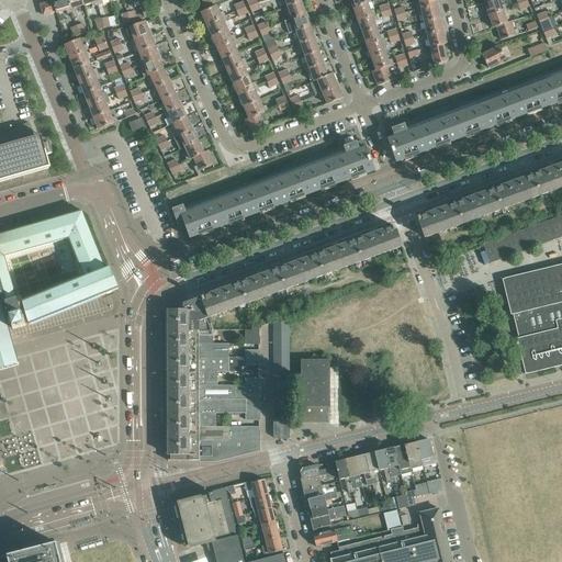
[(56,13),(66,10),(67,14),(72,13),(68,0),(52,0),(53,1),(56,11),(56,13)]
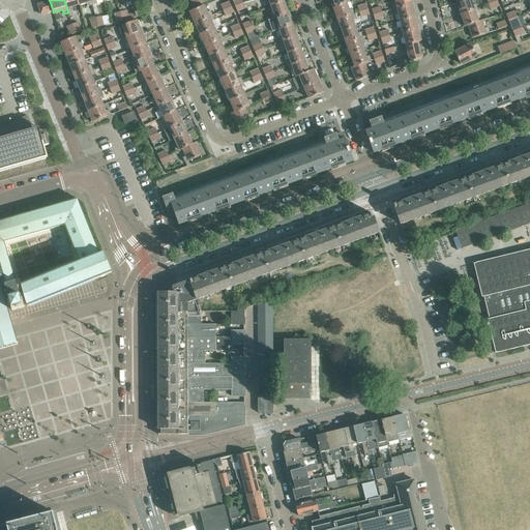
[(71,7),(79,5),(77,0),(64,0),(68,12),(74,10),(71,7)]
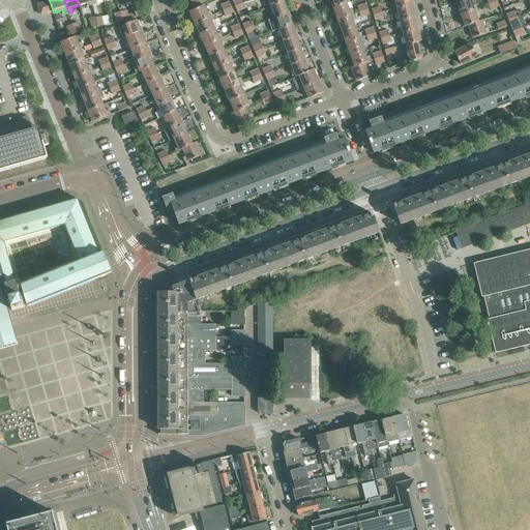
[(392,4),(393,9),(414,5),(414,4),(412,4),(411,0),(394,0),(395,3),(392,4)]
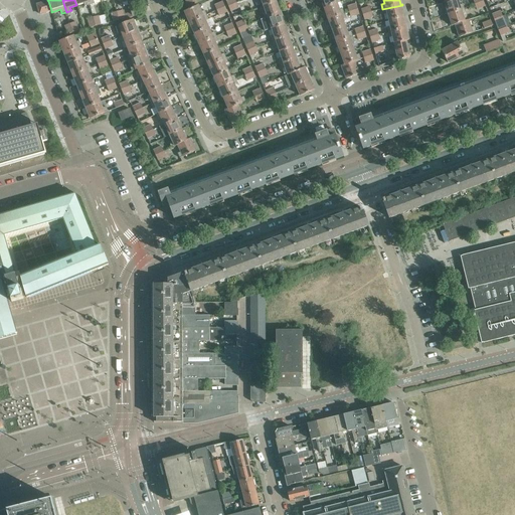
[(451,0),(445,2),(448,13),(446,13),(447,14),(464,8),(463,4),(459,5),(457,0),(451,0)]
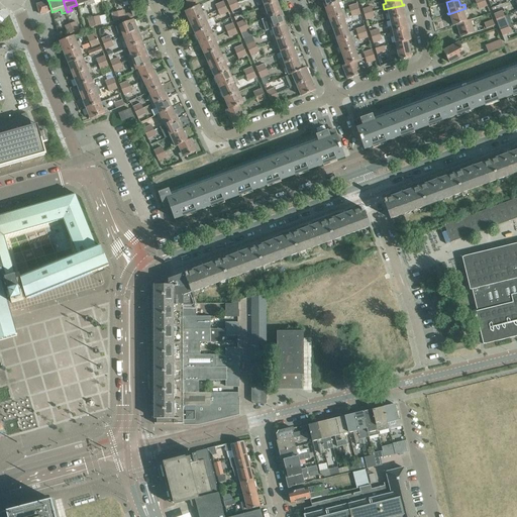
[(39,14),(52,10),(48,1),(36,4),(39,14)]
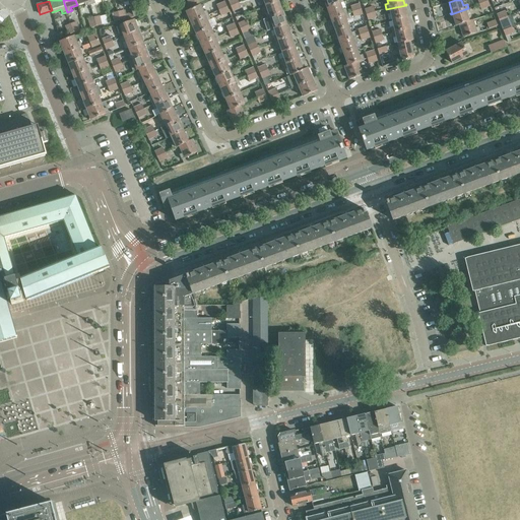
[(216,5),(218,10),(226,7),(224,1),(216,5)]
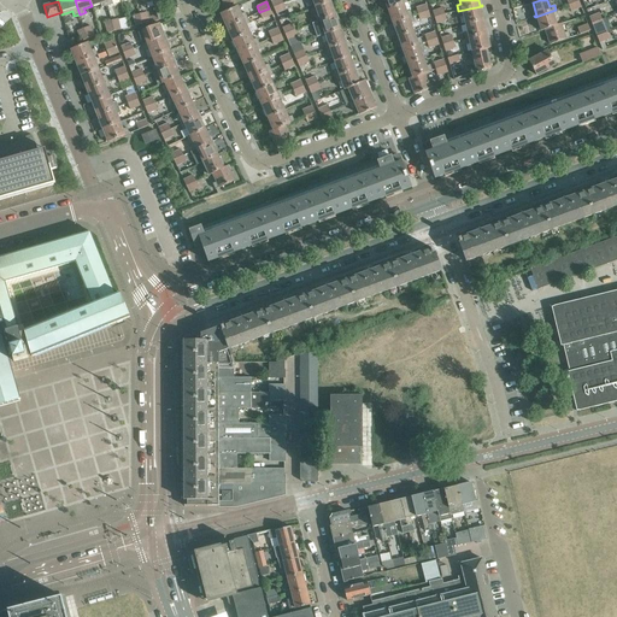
[(315,16),(316,22),(338,15),(336,13),(335,15),(330,1),(316,7),(318,15),(315,16)]
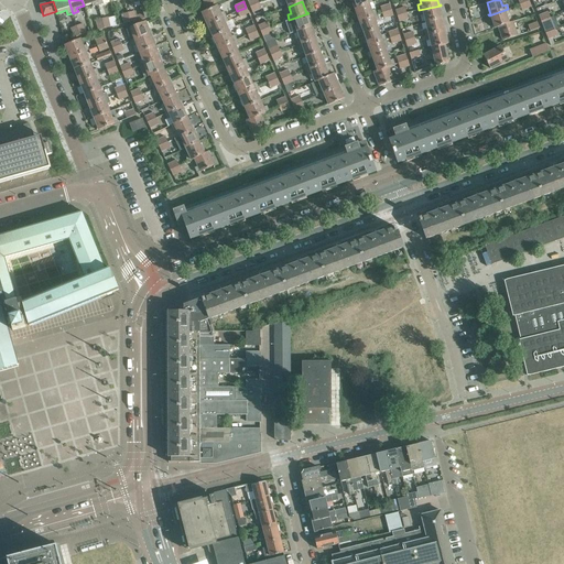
[(529,1),(520,4),(522,10),(531,7),(529,1)]
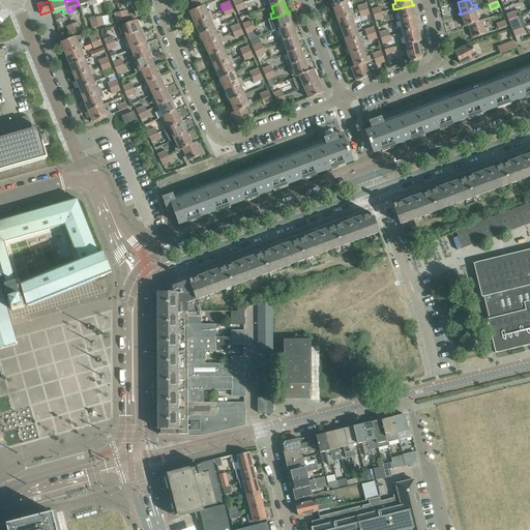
[(235,6),(237,11),(245,8),(243,3),(235,6)]
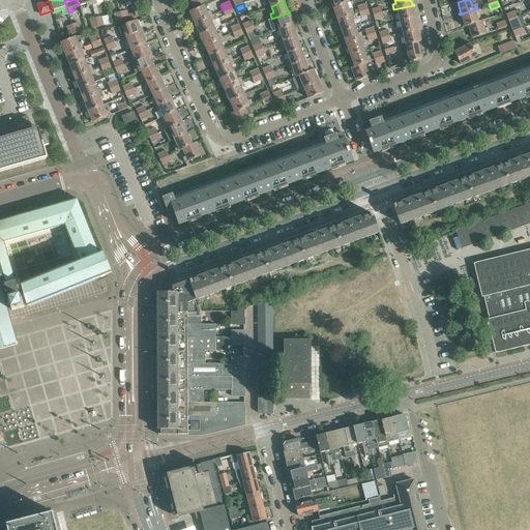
[(335,20),(336,20),(354,13),(352,8),(349,10),(346,3),(333,8),(337,19),(335,20)]
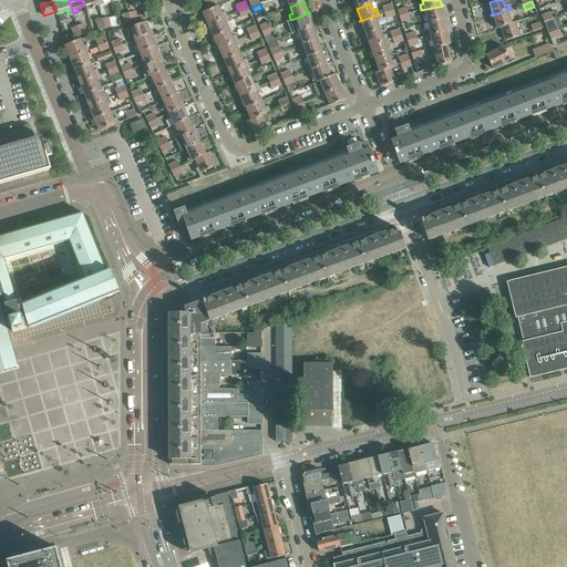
[(207,26),(227,17),(225,11),(222,13),(218,6),(203,12),(208,24),(206,24),(207,26)]
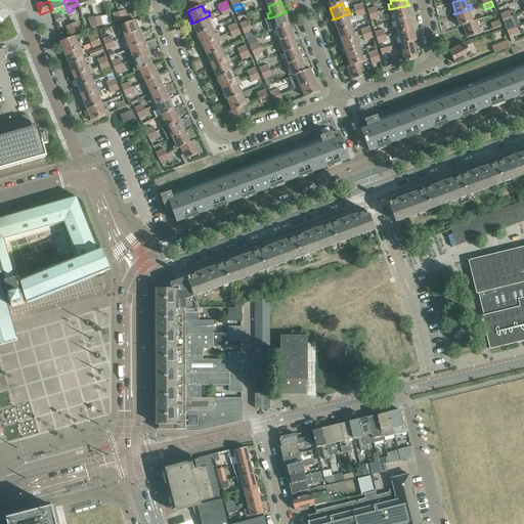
[(409,5),(389,9),(390,14),(394,13),(395,20),(410,16),(407,6),(409,5)]
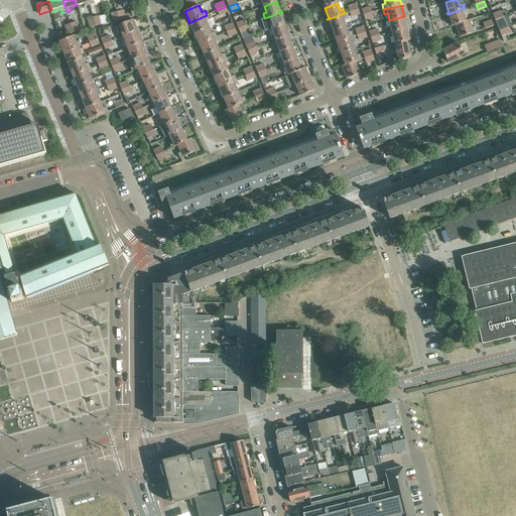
[(362,9),(363,14),(372,12),(370,6),(362,9)]
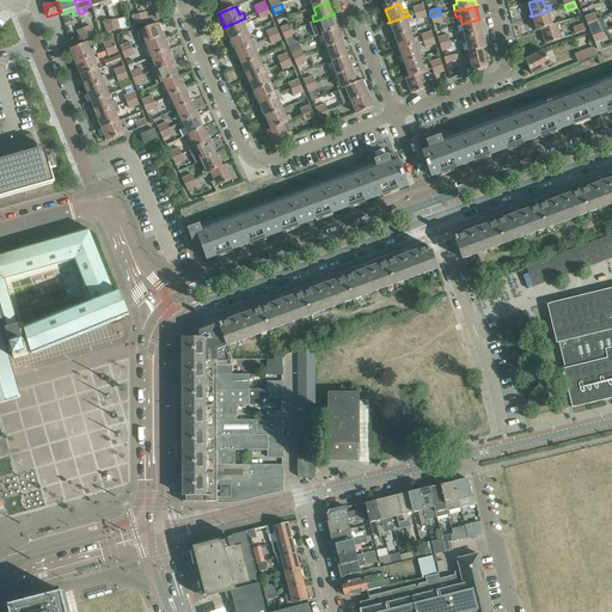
[(267,8),(257,12),(259,18),(270,14),(267,8)]
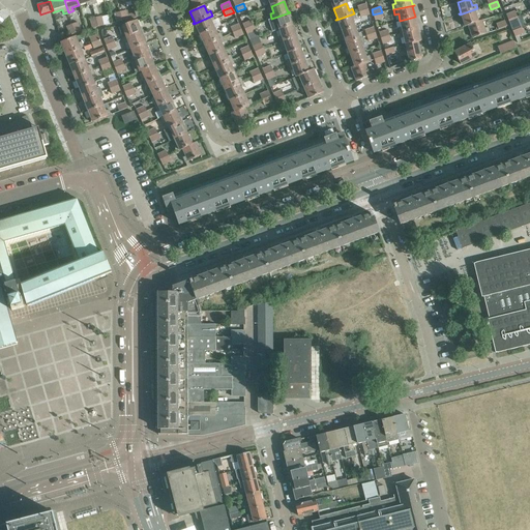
[(477,8),(460,15),(460,16),(461,15),(465,26),(468,25),(477,22),(475,15),(479,13),(477,8)]
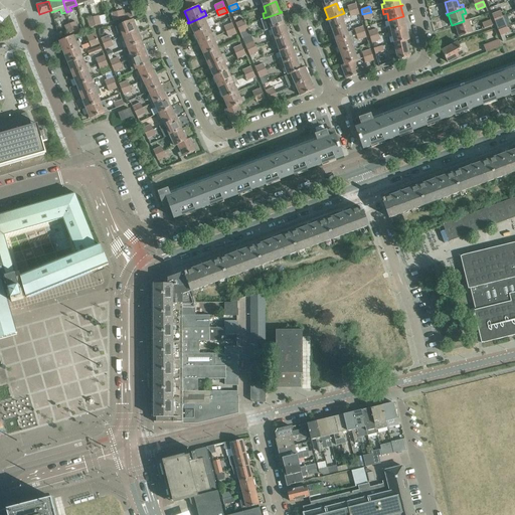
[(492,14),(494,19),(502,16),(500,11),(492,14)]
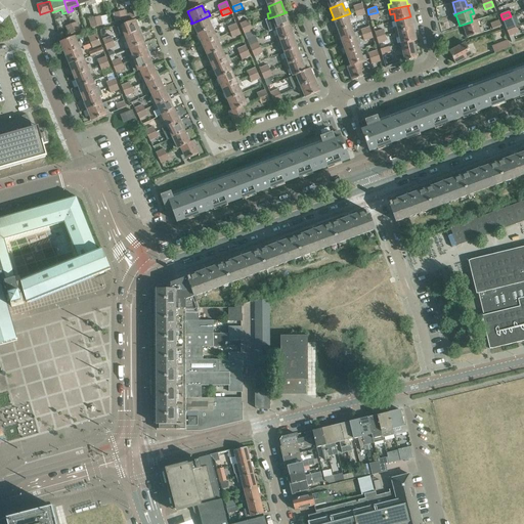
[(273,23),(276,29),(289,25),(285,13),(287,13),(287,12),(268,18),(270,24),(273,23)]
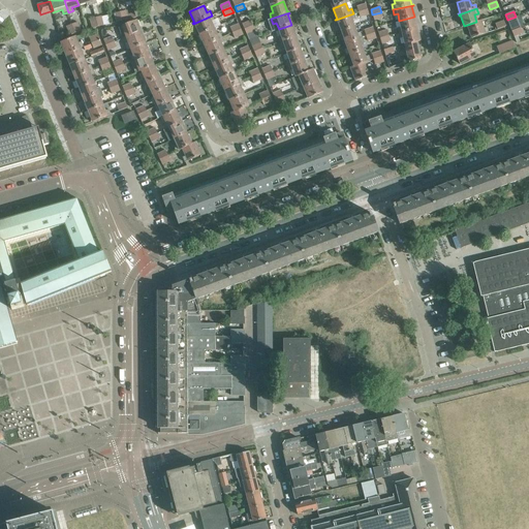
[(338,21),(341,31),(354,27),(351,20),(355,19),(353,13),(336,20),(336,21),(338,21)]
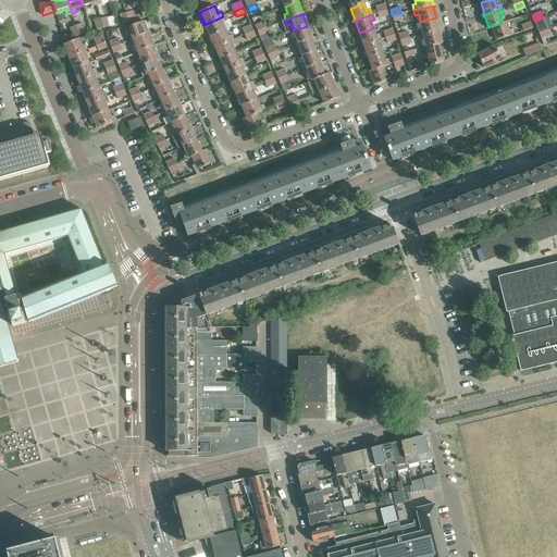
[(205,25),(210,36),(225,29),(222,23),(225,21),(223,16),(203,25),(203,26),(205,25)]
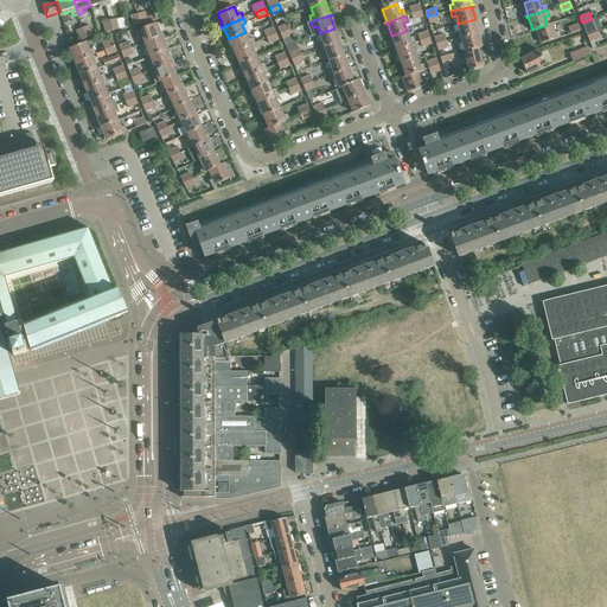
[(116,19),(109,20),(112,31),(125,27),(123,21),(117,23),(116,19)]
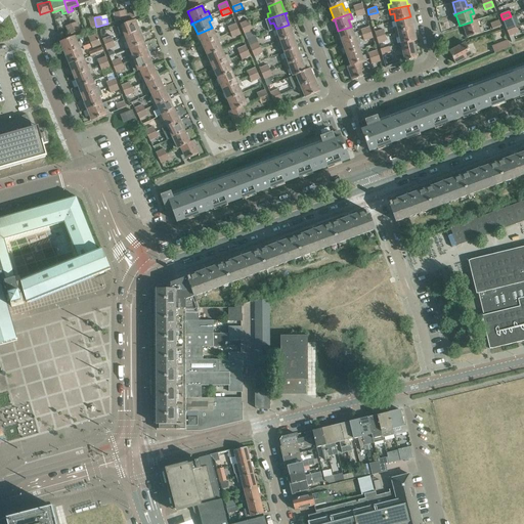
[(393,28),(394,33),(415,29),(415,28),(412,28),(410,16),(395,20),(397,27),(393,28)]
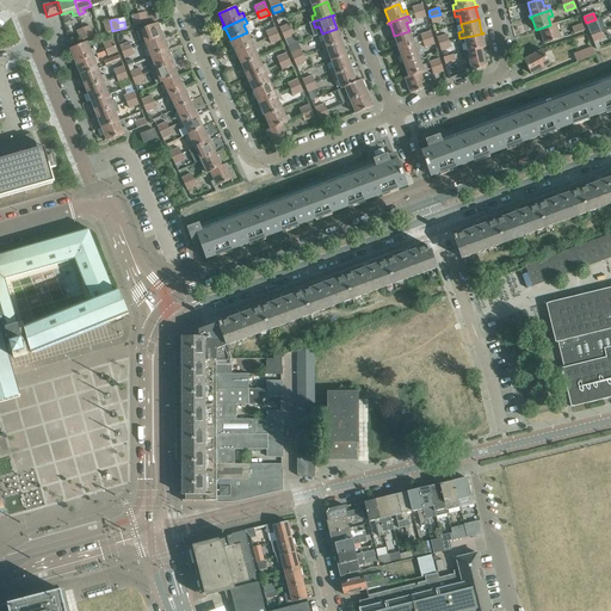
[(598,25),(596,19),(586,23),(588,29),(598,25)]
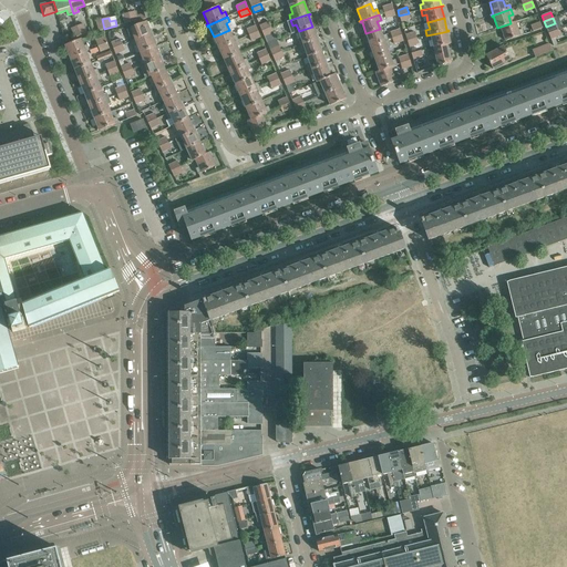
[(130,37),(132,42),(153,33),(152,32),(151,33),(146,21),(131,28),(133,35),(130,37)]
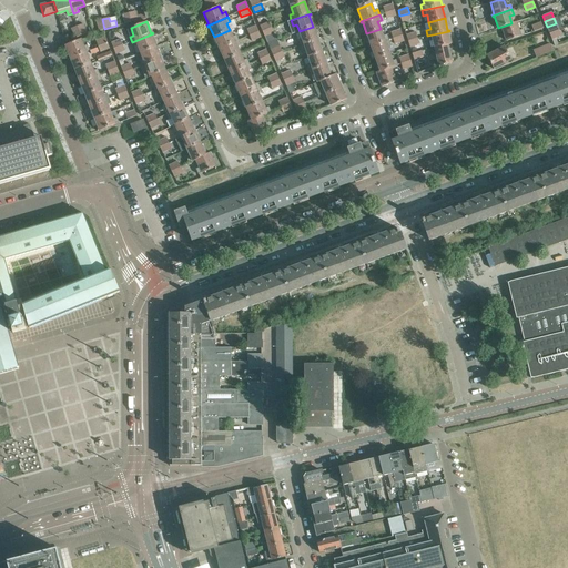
[(260,26),(262,31),(271,27),(269,21),(260,26)]
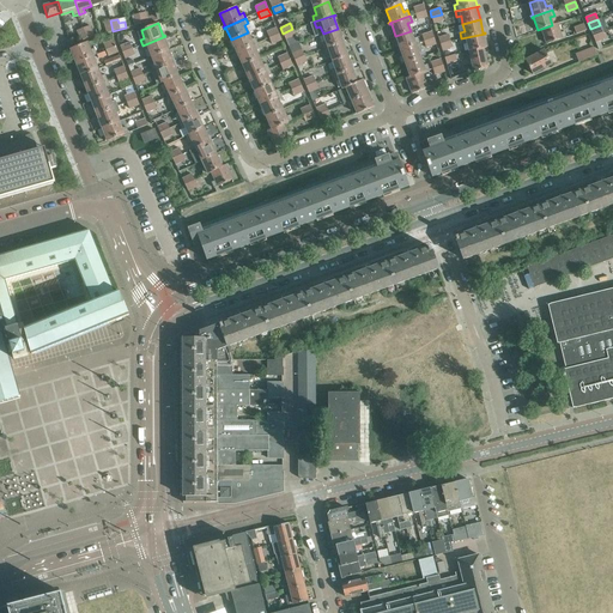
[(541,29),(546,43),(562,38),(566,37),(564,31),(560,32),(557,23),(552,25),(541,29)]
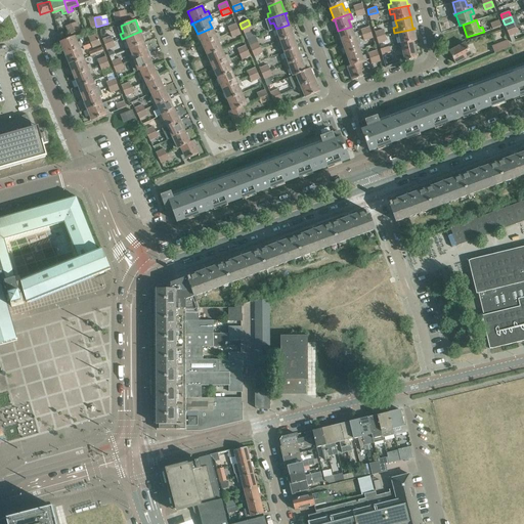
[(501,26),(498,20),(490,24),(492,29),(501,26)]
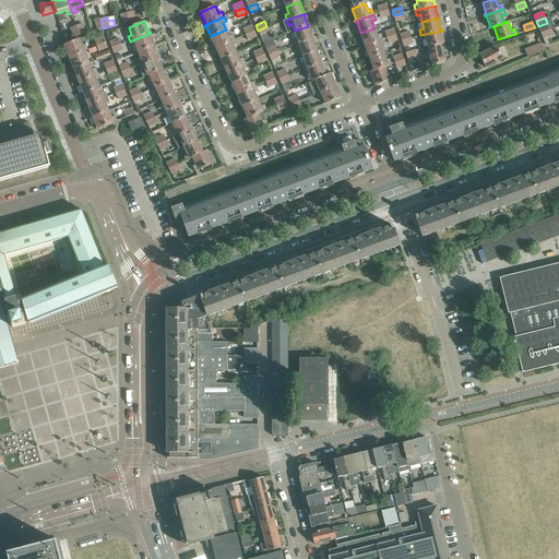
[(81,23),(75,25),(79,35),(85,32),(81,23)]
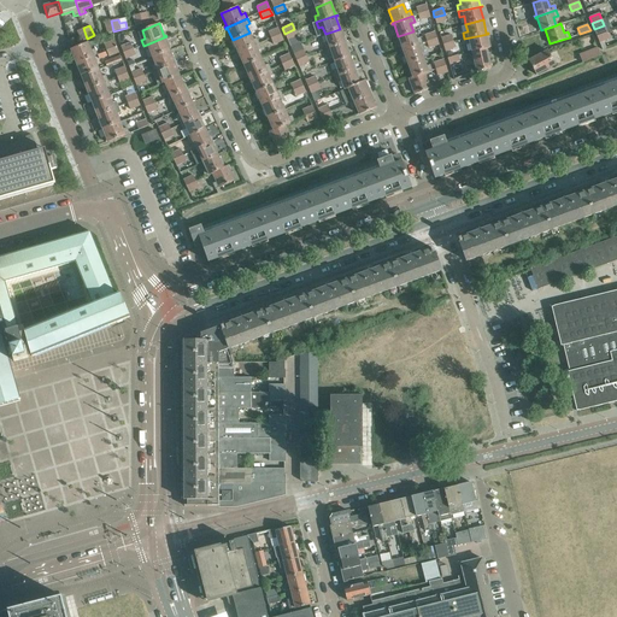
[(594,29),(597,36),(606,33),(607,33),(605,25),(604,25),(594,29)]
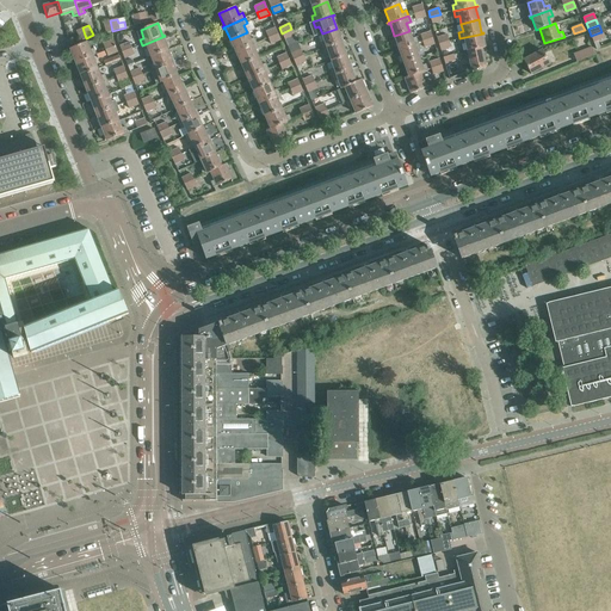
[(86,38),(82,28),(76,30),(80,41),(86,38)]
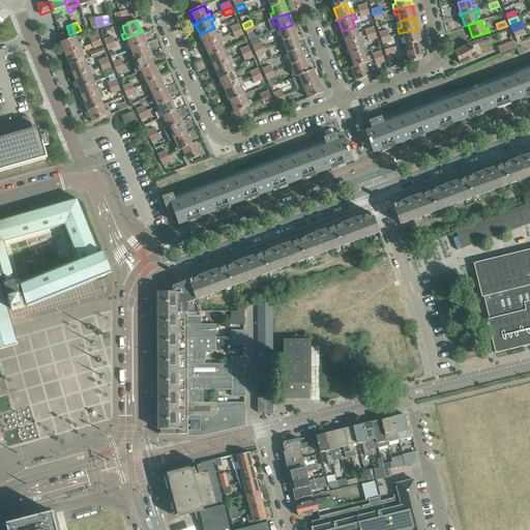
[(230,28),(233,33),(241,29),(238,24),(230,28)]
